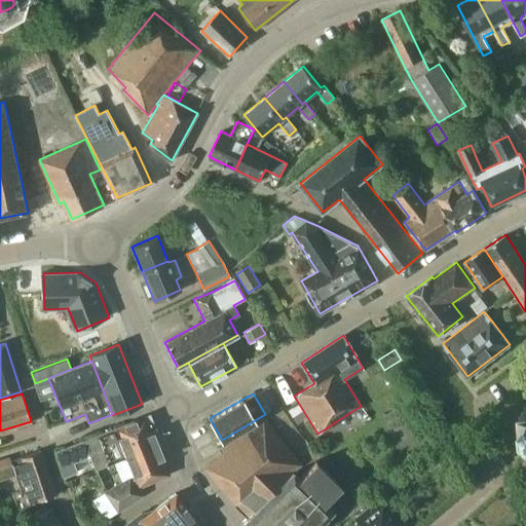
[(96,470),(113,462),(156,445),(152,434),(156,431),(149,414),(133,420),(72,444),(73,445),(54,452),(63,478),(77,472),(73,462),(90,455),(96,470)]
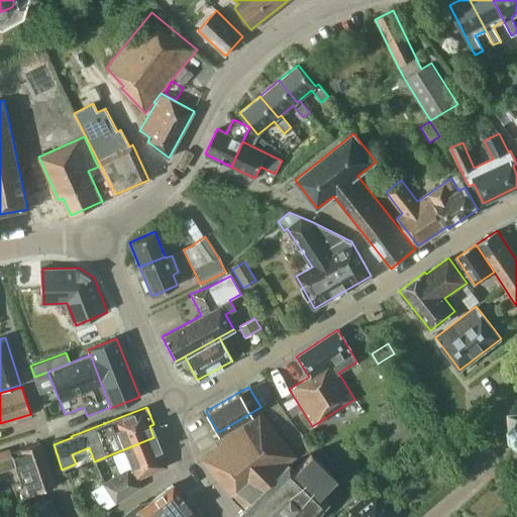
[(319,494),(335,478),(310,453),(294,470),(287,462),(296,456),(257,410),(214,441),(217,445),(200,458),(219,482),(230,495),(229,496),(242,508),(234,516),(235,516),(312,516),(326,501),(319,494)]
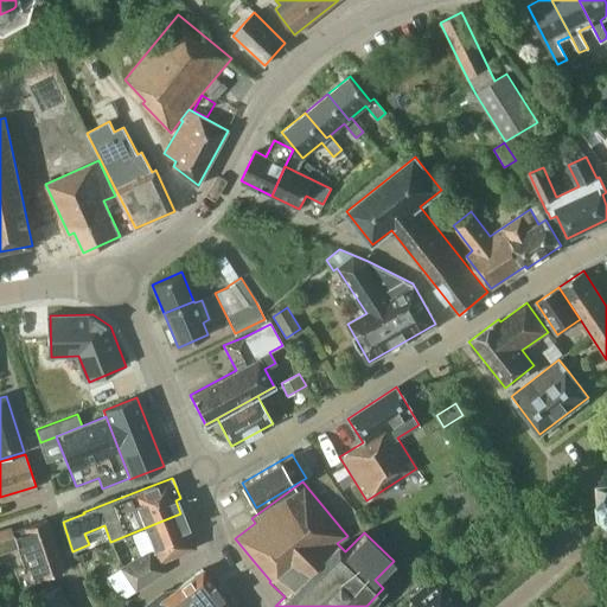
[(195,547),(180,513),(131,534),(139,555),(106,577),(120,599),(163,573),(164,572),(159,561),(195,547)]
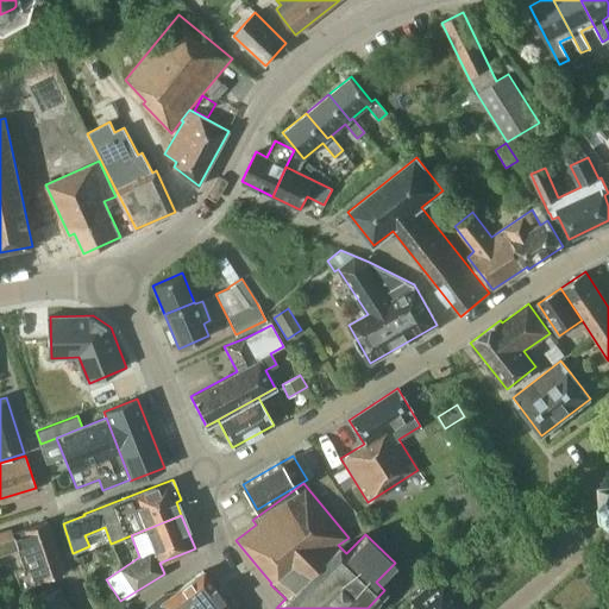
[(29,584),(63,572),(46,521),(12,533),(11,531),(0,533),(0,556),(17,551),(29,584)]
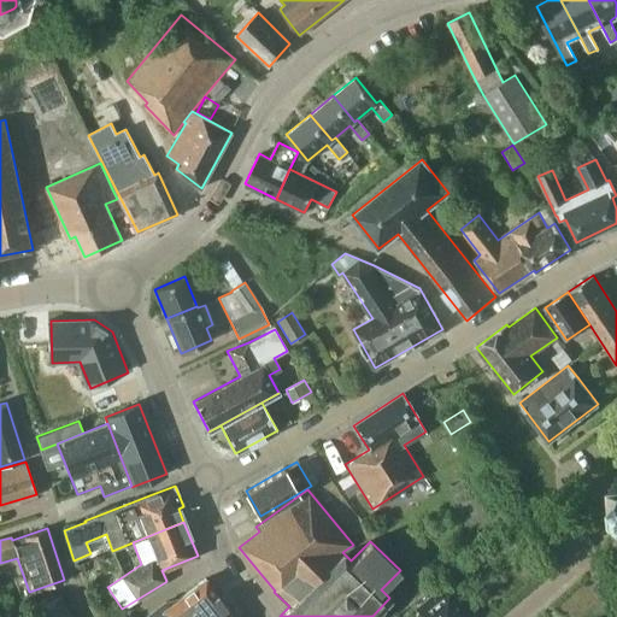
[(516,532),(501,541),(511,556),(526,546),(516,532)]
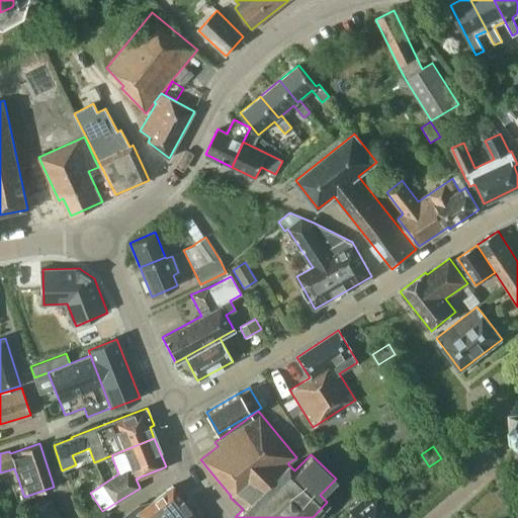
[(196,517),(172,486),(150,502),(139,505),(121,517),(196,517)]
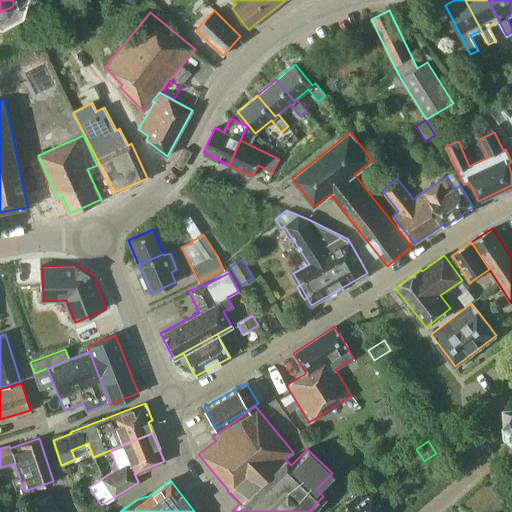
[(398,511),(388,500),(373,481),(343,505),(348,511),(398,511)]
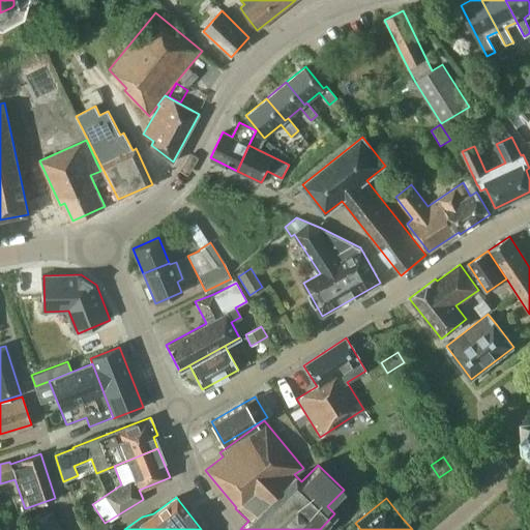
[(61,529),(52,510),(27,523),(31,529),(61,529)]
